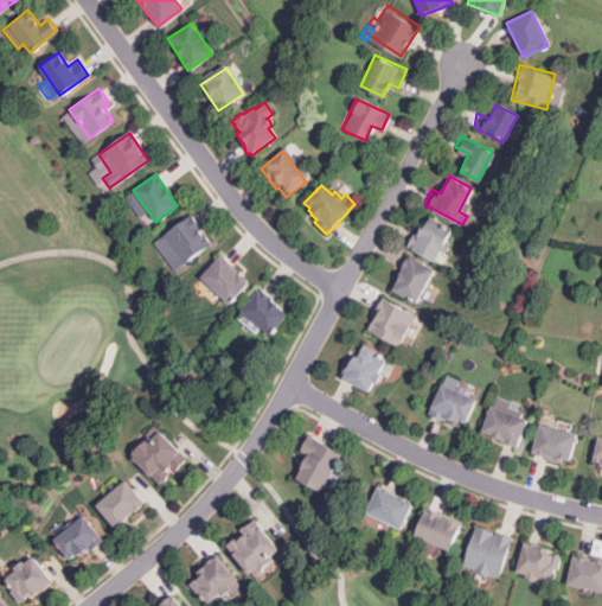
[(210,242),(190,215),(152,241),(172,269),(210,242)]
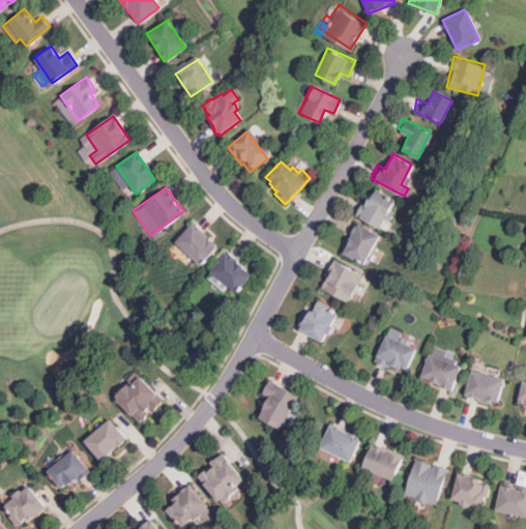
[(379,227),(352,211),(358,200),(366,204),(375,188),(395,199),(379,227)]
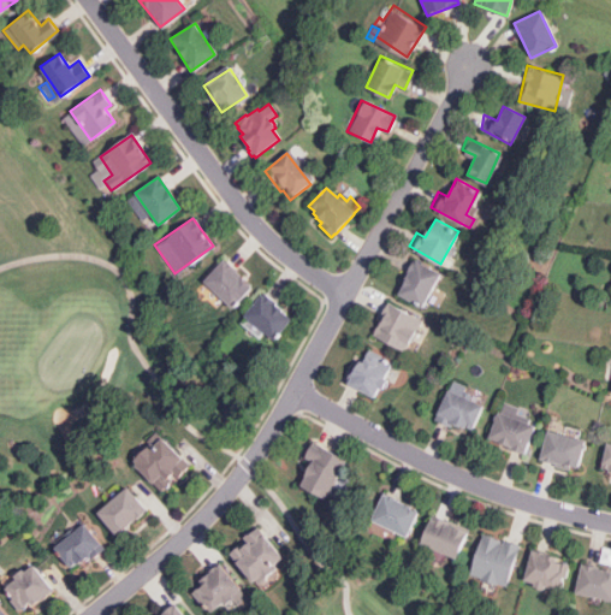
[(422,305),(395,291),(410,259),(438,272),(422,305)]
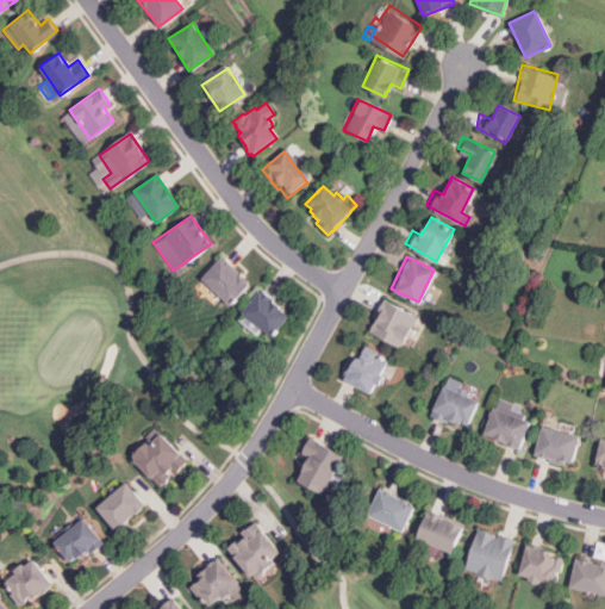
[(229,304),(203,278),(222,258),(249,284),(229,304)]
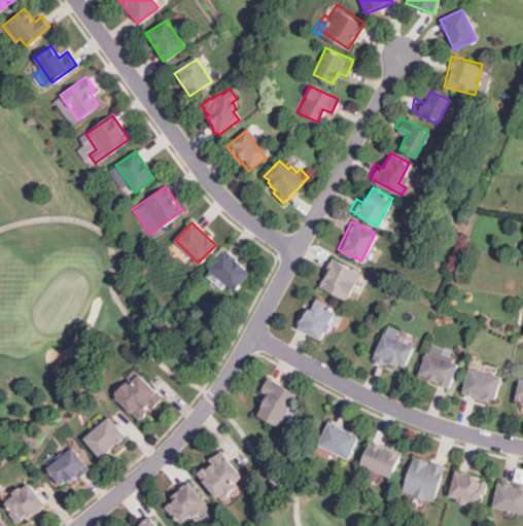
[(233,289),(209,269),(224,251),(248,273),(233,289)]
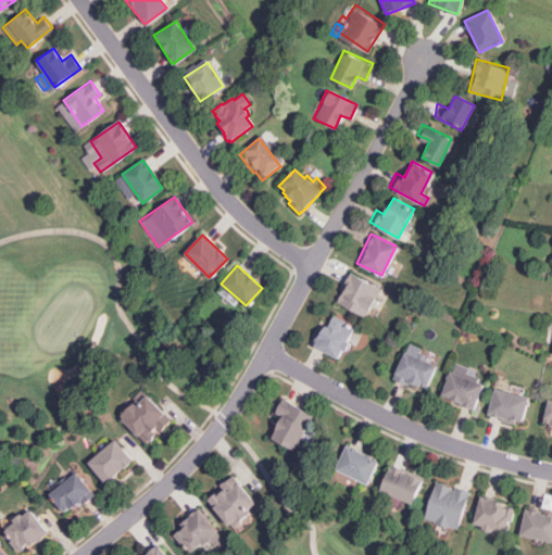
[(363,316),(333,300),(348,272),(378,289),(363,316)]
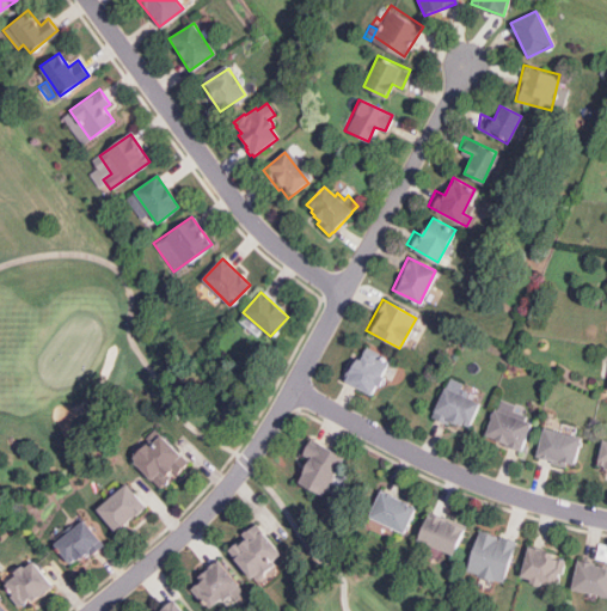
[(369,396),(343,380),(362,349),(388,365),(369,396)]
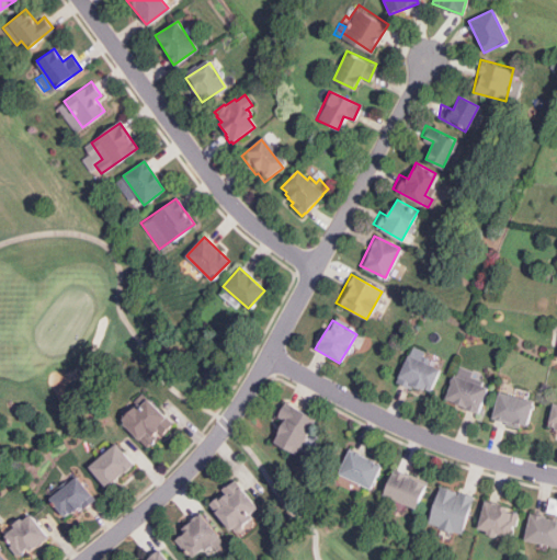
[(396,380),(408,355),(438,369),(427,395),(396,380)]
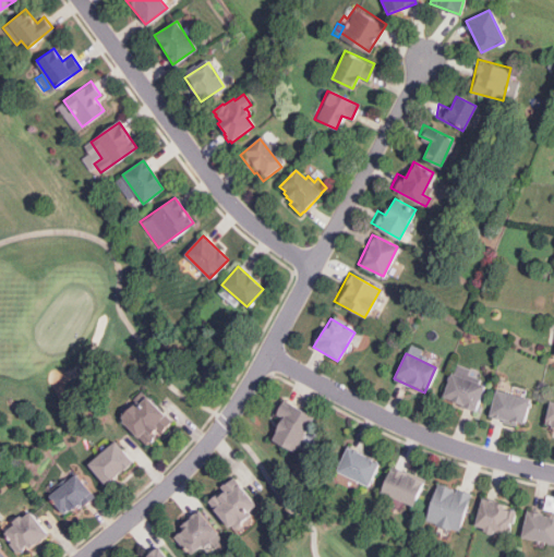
[(473,410),(442,397),(452,373),(483,386),(473,410)]
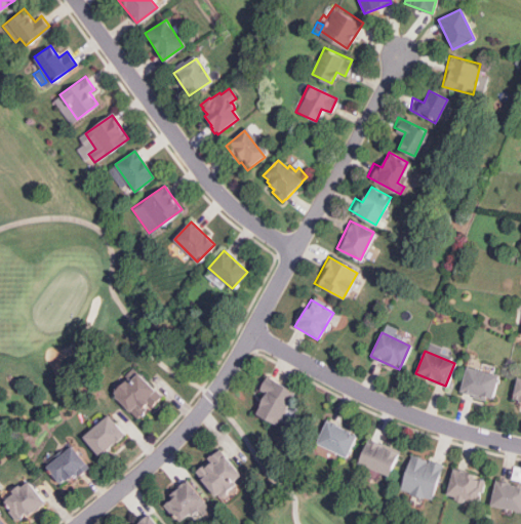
[(135,416),(110,391),(112,390),(109,387),(117,378),(119,380),(131,367),(151,387),(159,395),(149,405),(143,399),(137,404),(143,409),(135,416)]
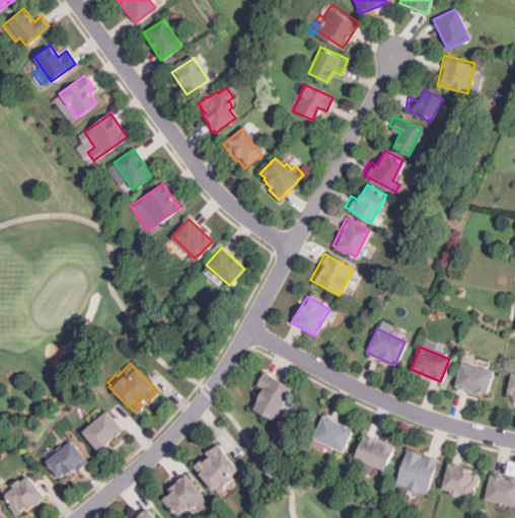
[(487,395),(455,385),(462,363),(494,373),(487,395)]
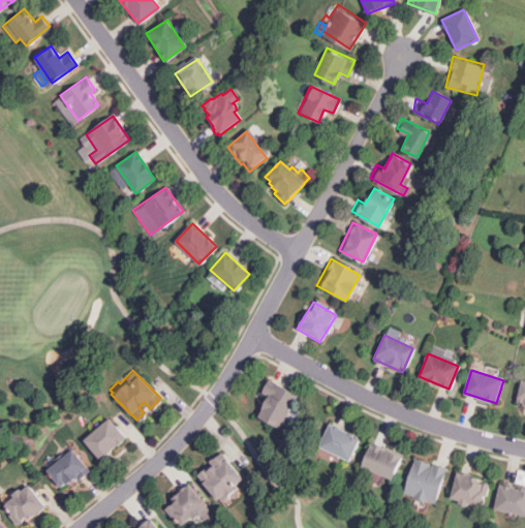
[(524,404),(516,402),(522,379),(524,379),(524,404)]
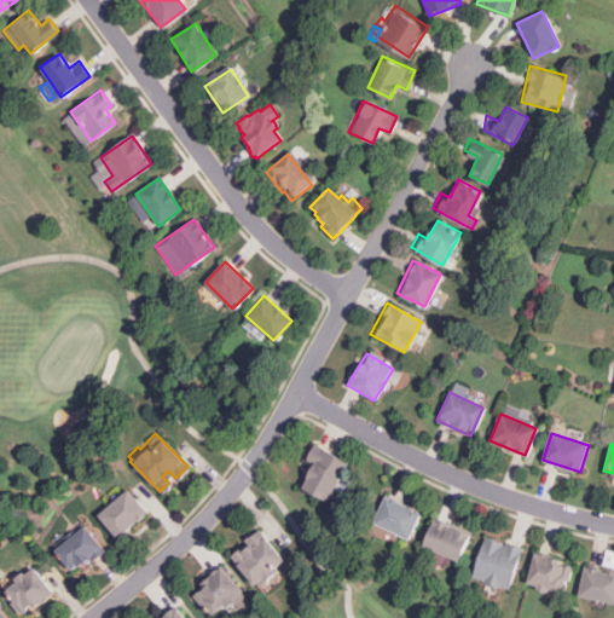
[(324,503),(299,490),(303,481),(303,480),(312,465),(303,461),(312,445),(346,463),(336,480),(336,483),(334,487),(332,486),(331,489),(329,494),(330,494),(328,498),(326,497),(324,503)]
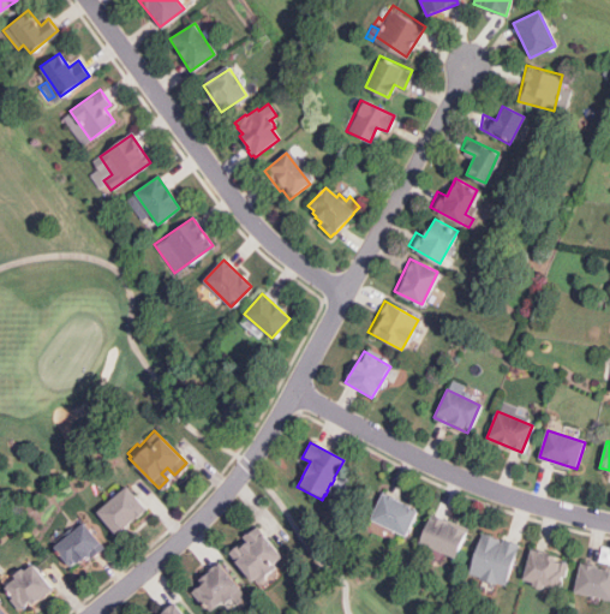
[(144,511),(113,535),(95,512),(126,488),(144,511)]
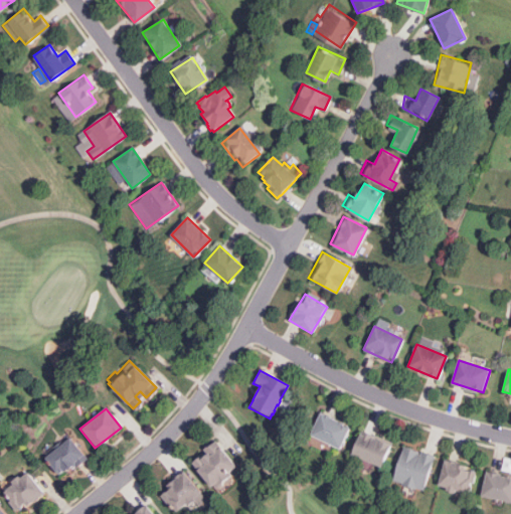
[(350,424),(320,410),(310,433),(339,447),(350,424)]
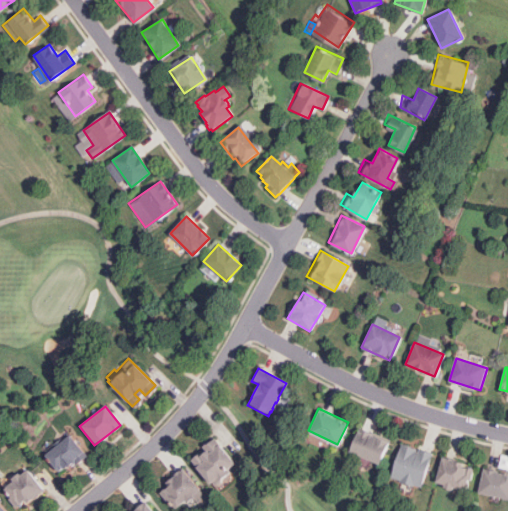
[(378,463),(349,451),(359,427),(388,439),(378,463)]
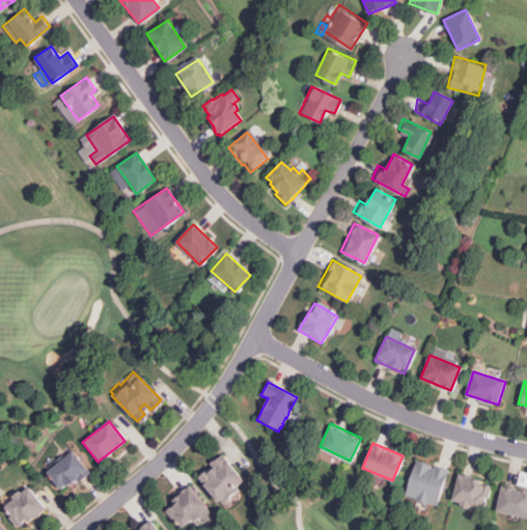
[(62,487),(49,469),(73,451),(90,475),(81,481),(77,476),(62,487)]
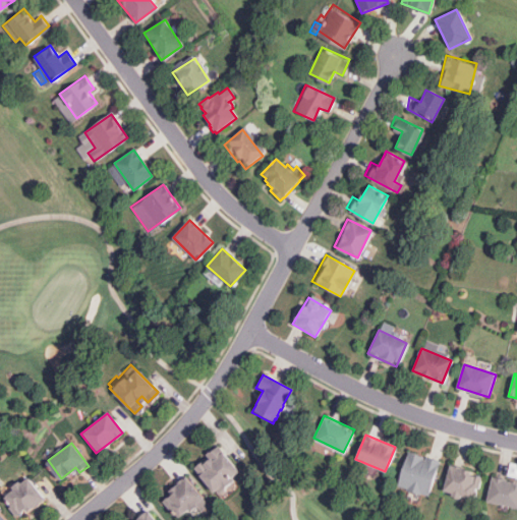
[(191,469),(206,458),(203,456),(211,450),(212,451),(216,447),(222,454),(221,455),(236,473),(229,479),(232,481),(224,488),(225,490),(222,493),(219,495),(216,495),(214,492),(211,495),(197,478),(198,477),(191,469)]
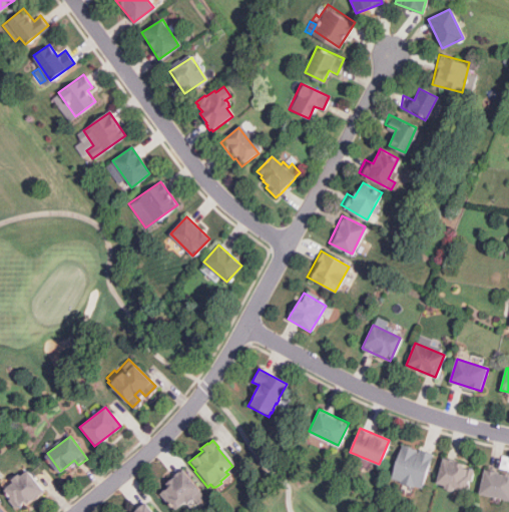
[(390,479),(423,487),(433,452),(400,443),(390,479)]
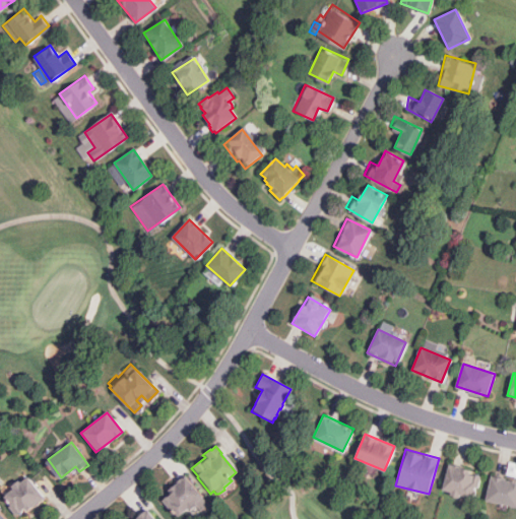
[(471,497),(443,489),(449,463),(469,469),(468,473),(481,477),(478,488),(474,487),(471,497)]
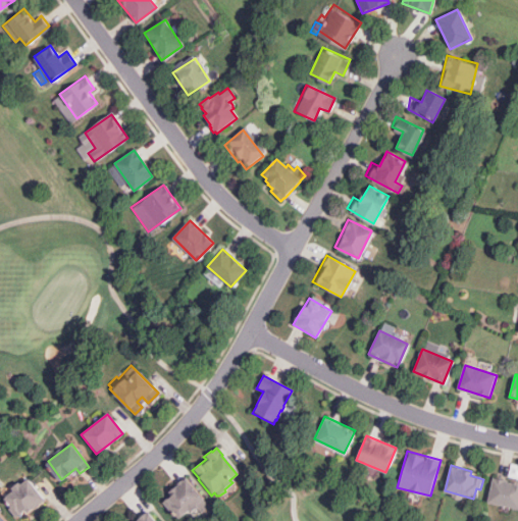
[(517,507),(487,501),(493,476),(506,479),(506,481),(517,483),(517,507)]
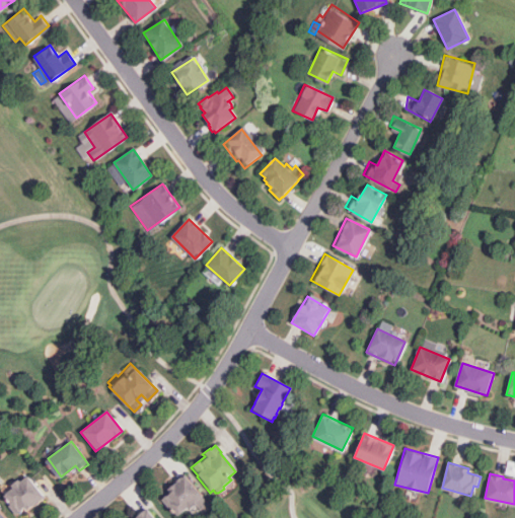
[(181,517),(204,498),(184,474),(160,496),(179,517),(181,517)]
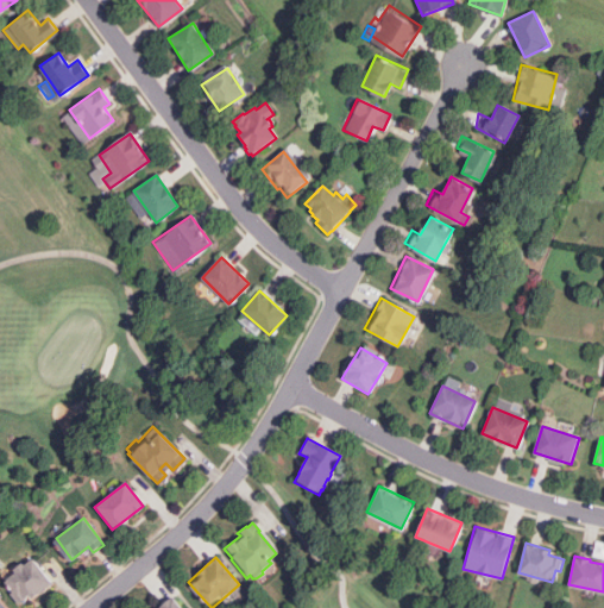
[(20,606),(11,594),(14,590),(6,580),(32,558),(51,581),(20,606)]
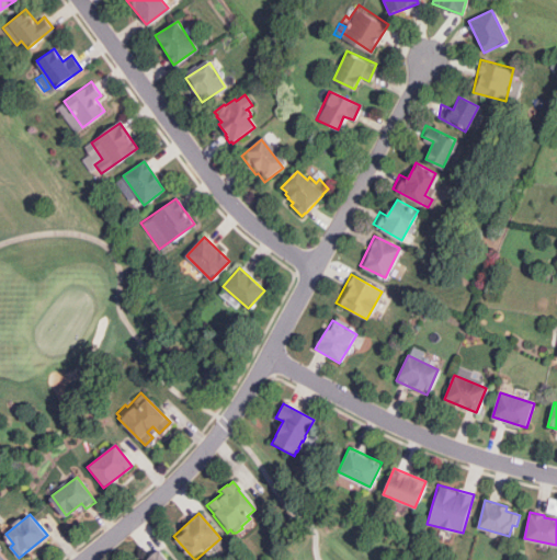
[(169,559),(159,548),(145,559),(169,559)]
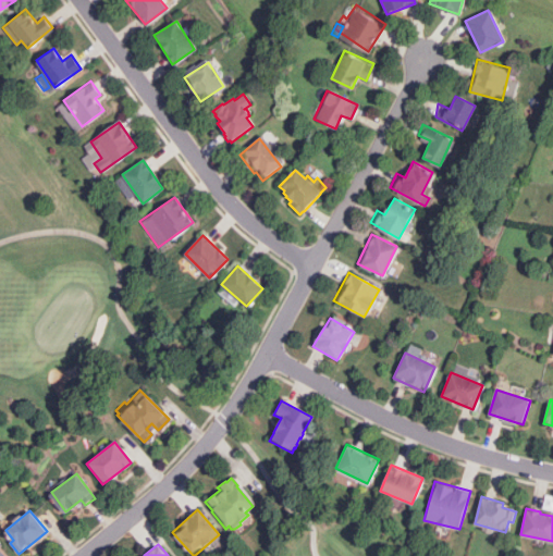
All buildings are outlined.
